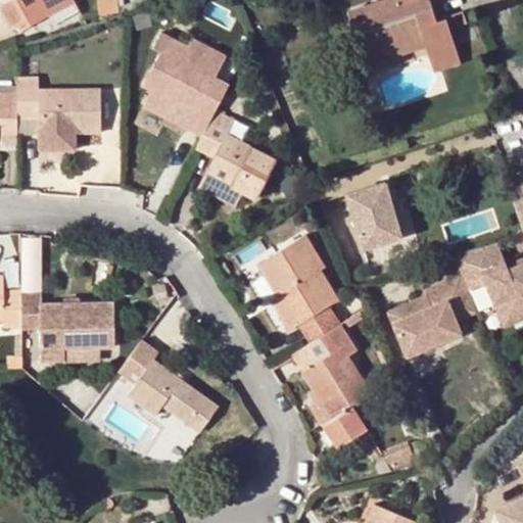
[(10,0),(0,5),(0,9),(9,29),(27,20),(31,25),(48,16),(52,25),(78,11),(72,0),(10,0)]
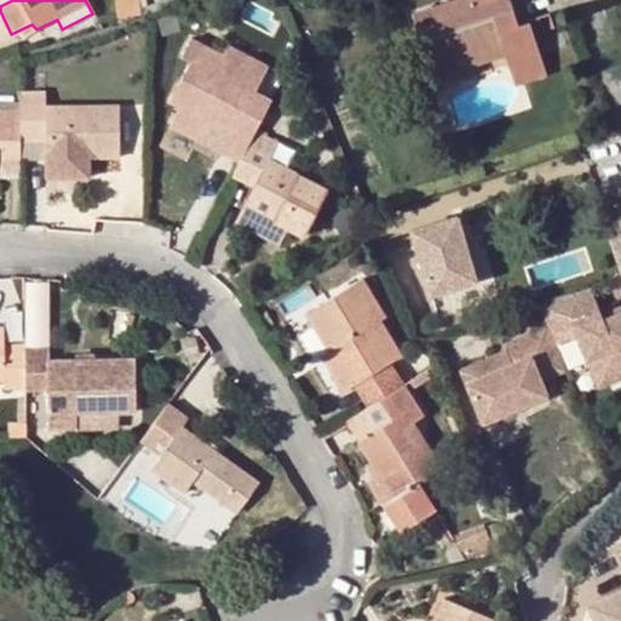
[(138,0),(141,17),(144,16),(178,6),(176,0),(163,0),(146,5),(146,0),(138,0)]
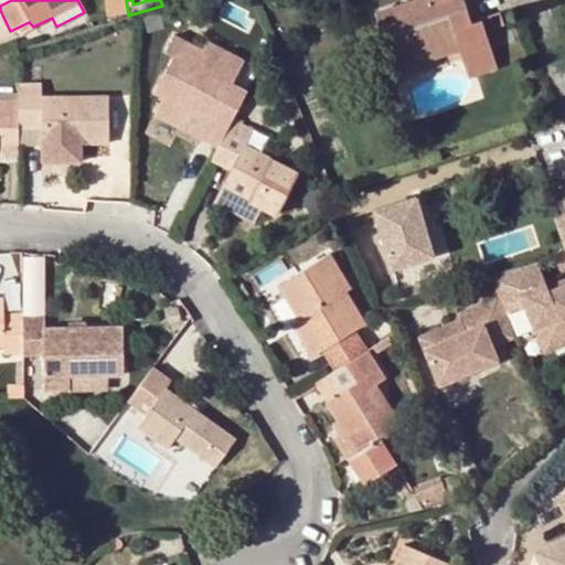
[(451,1),(452,0),(413,0),(374,13),(390,54),(393,64),(457,42),(460,50),(478,43),(472,25),(471,23),(467,8),(456,12),(451,1)]
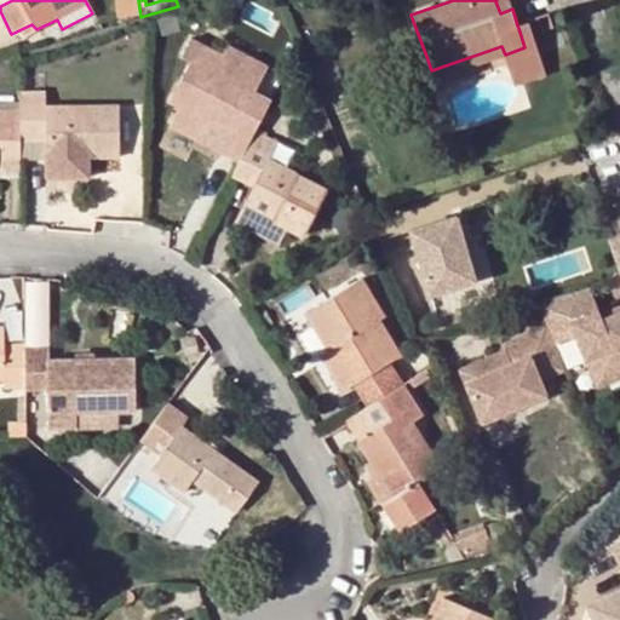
[(512,9),(509,0),(497,0),(495,1),(500,13),(512,9)]
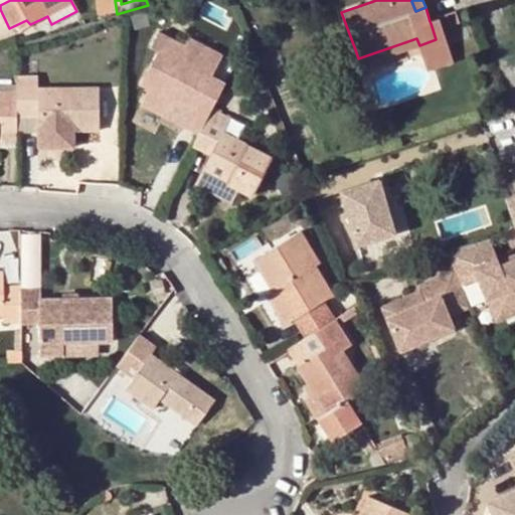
[(419,45),(421,55),(449,45),(439,18),(430,21),(431,23),(436,39),(419,45)]
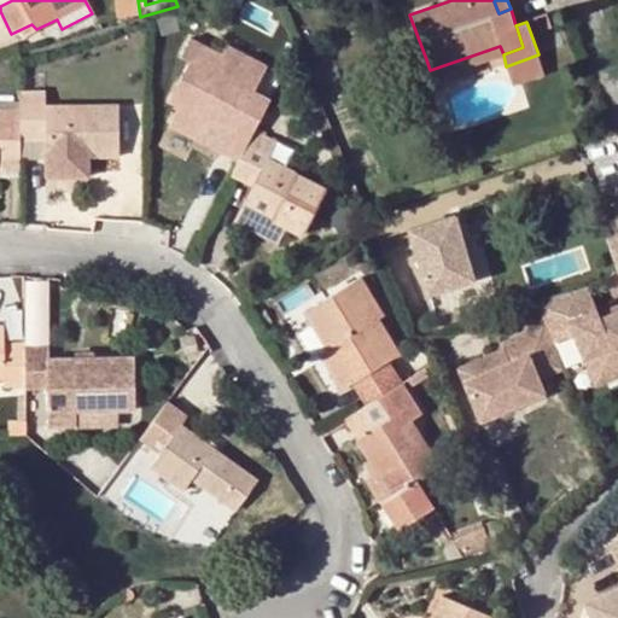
[(252,132),(268,98),(252,91),(264,65),(226,45),(221,53),(190,39),(181,56),(188,58),(168,103),(176,108),(168,127),(197,140),(207,122),(246,143),(252,132)]
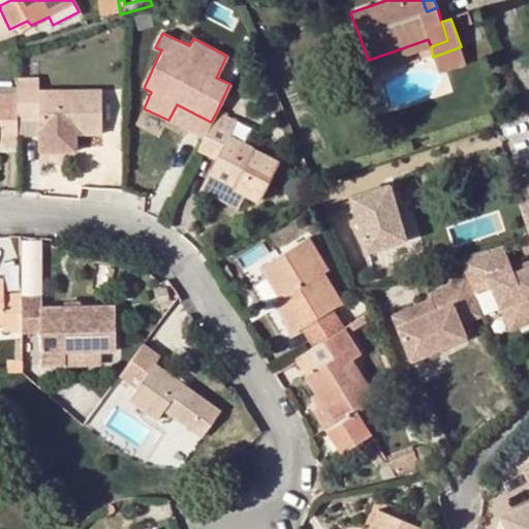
[(428,39),(368,60),(370,67),(431,47),(428,39)]
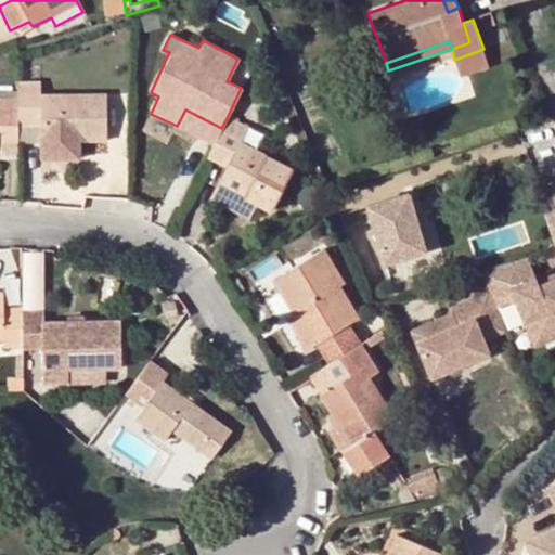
[(40,84),(16,82),(16,101),(17,128),(33,127),(33,117),(40,118),(40,127),(40,142),(40,143),(41,143),(41,158),(80,158),(80,143),(105,142),(105,97),(40,95),(40,84)]
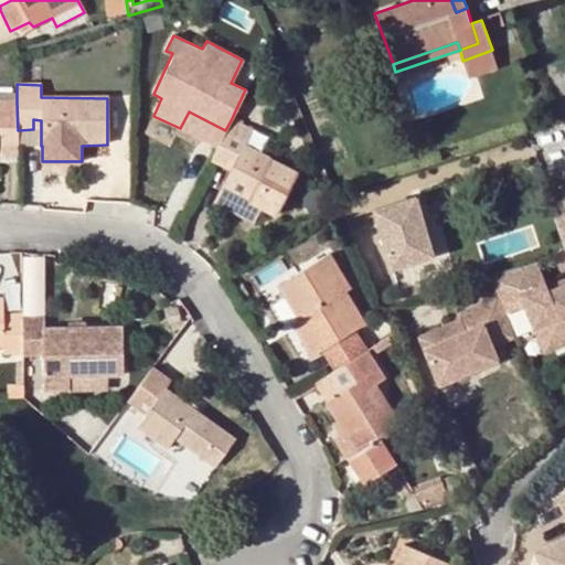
[(18,130),(17,103),(0,102),(0,135),(1,136),(1,147),(17,147),(18,130)]
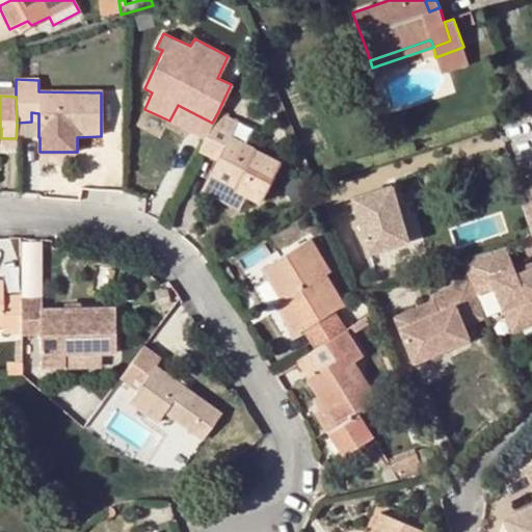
[(178,105),(169,121),(205,137),(212,123),(178,105)]
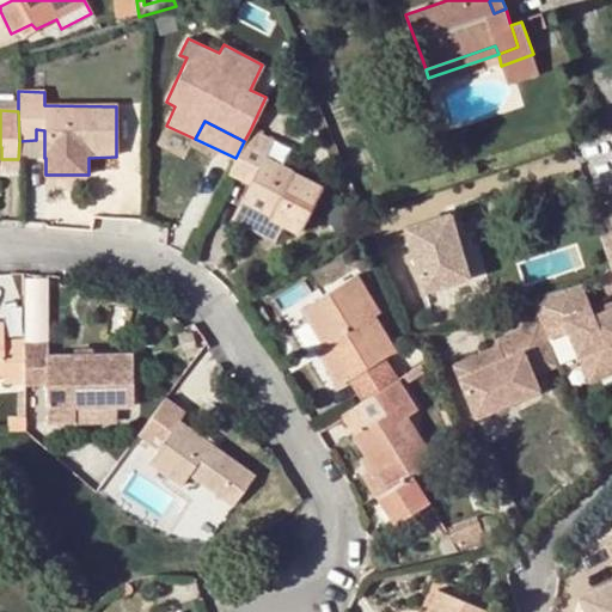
[(236,158),(228,175),(249,185),(231,221),(270,242),(279,224),(297,233),(322,187),(264,157),(271,142),(250,130),(244,141),(236,158)]
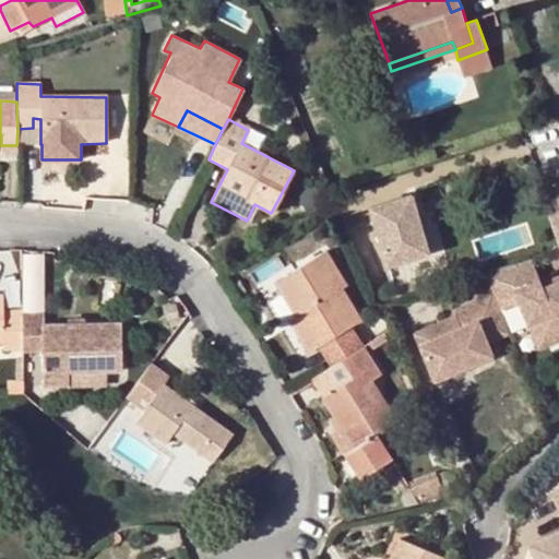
[(33,128),(18,129),(16,143),(40,143),(40,128),(33,128)]
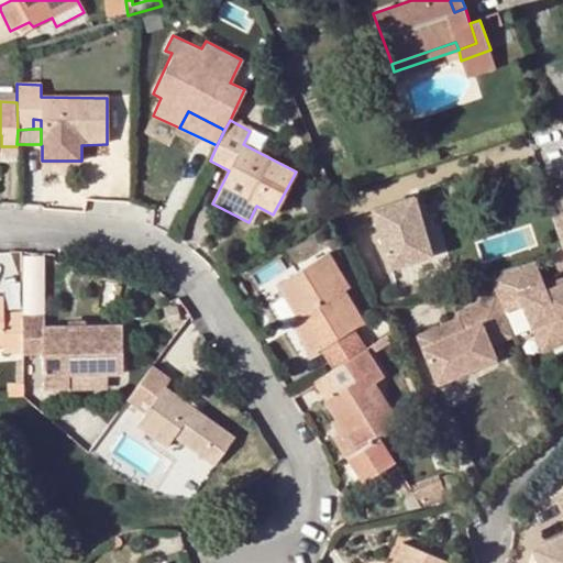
[(0,162),(18,163),(17,146),(1,146),(0,146),(0,162)]
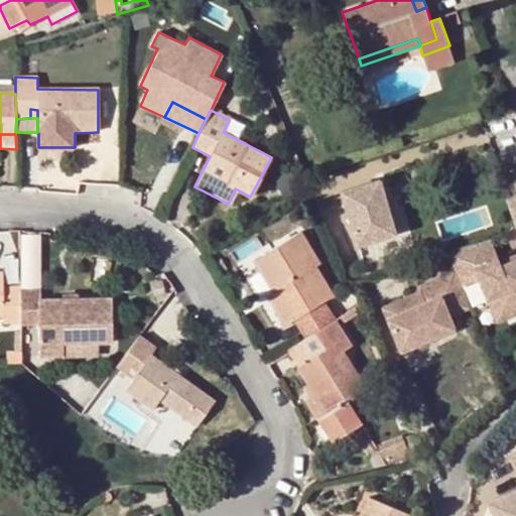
[(515,219),(515,162),(499,168),(515,219)]
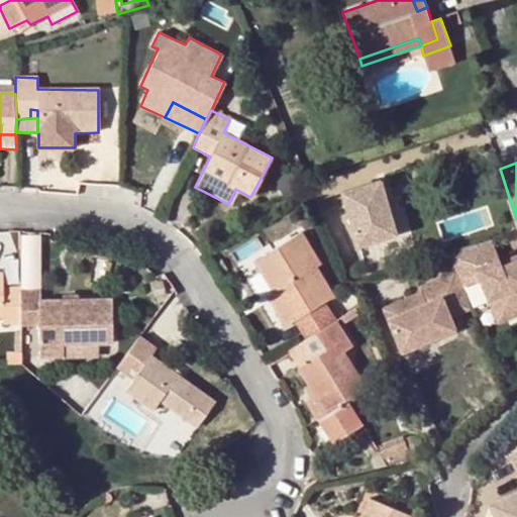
[(378,180),(340,191),(356,245),(393,233),(378,180)]
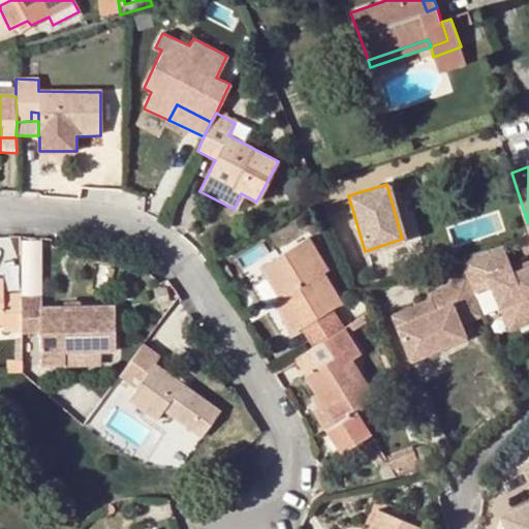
[(492,223),(448,239),(457,257),(463,274),(483,266),(500,309),(528,296),(528,238),(503,249),(492,223)]
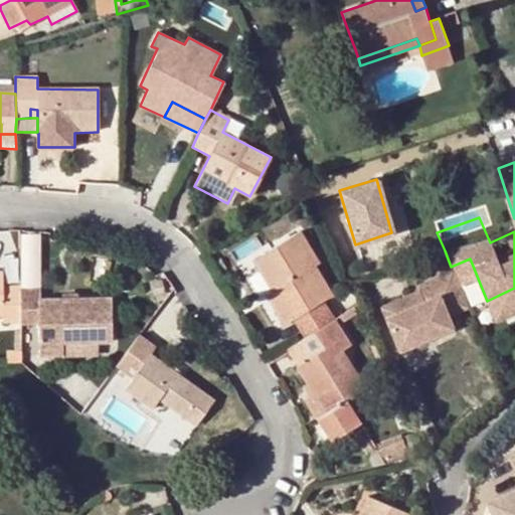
[(305,336),(333,318),(323,300),(331,295),(313,266),(319,263),(300,232),(254,261),(272,290),(266,295),(285,324),(295,318),(305,336)]
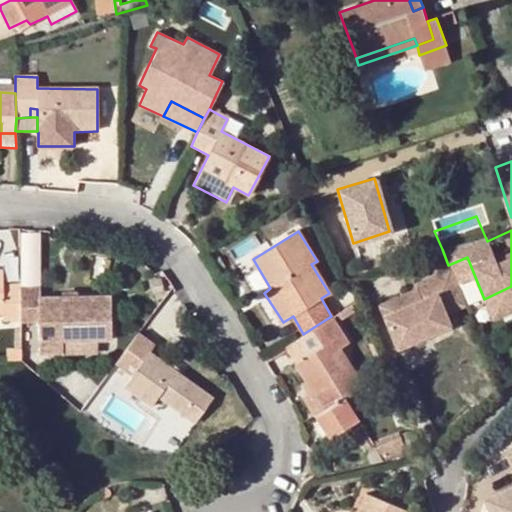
[(448,265),(442,249),(405,264),(410,276),(373,292),(387,324),(439,302),(435,290),(455,281),(448,265)]
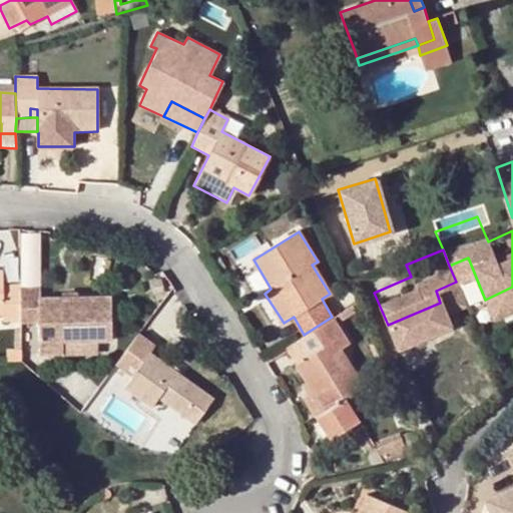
[(411,277),(406,265),(369,281),(374,293),(411,277)]
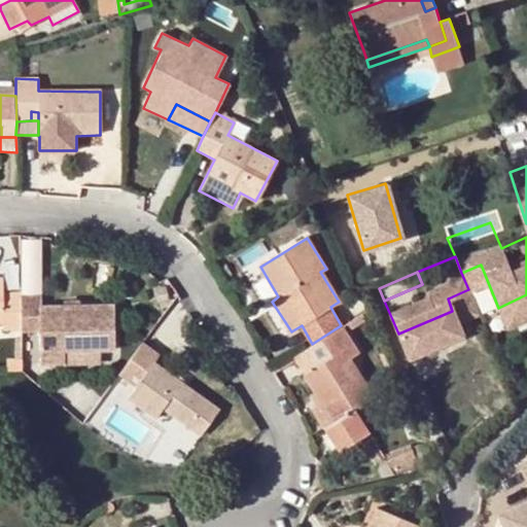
[(20,296),(20,291),(3,291),(3,279),(0,278),(0,322),(4,322),(4,329),(21,328),(20,296)]
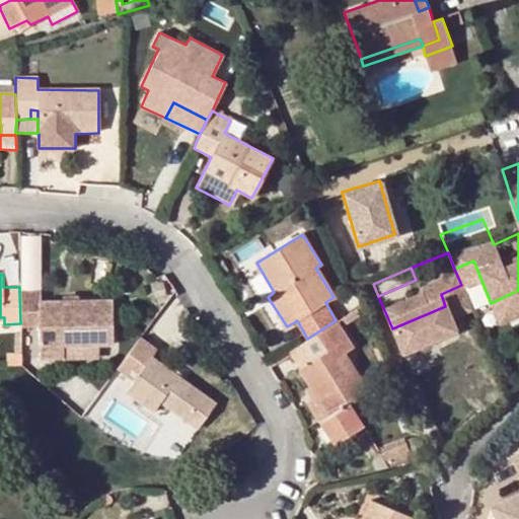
[(167,296),(163,281),(151,283),(154,299),(167,296)]
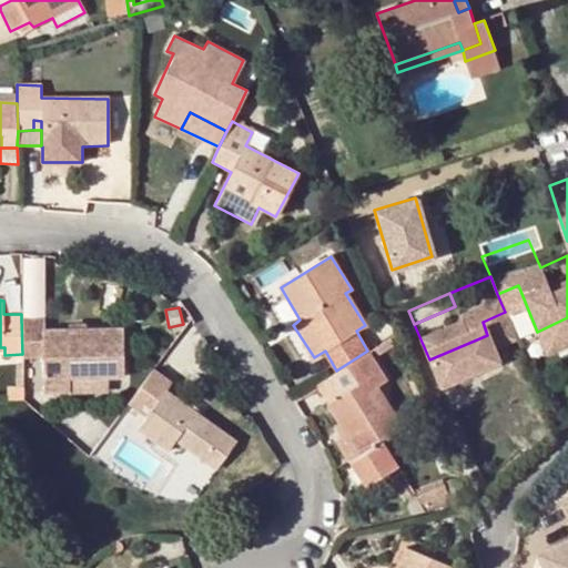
[(22,354),(21,357),(44,357),(46,392),(69,393),(68,378),(108,377),(122,376),(121,330),(44,331),(43,320),(21,320),(22,354)]
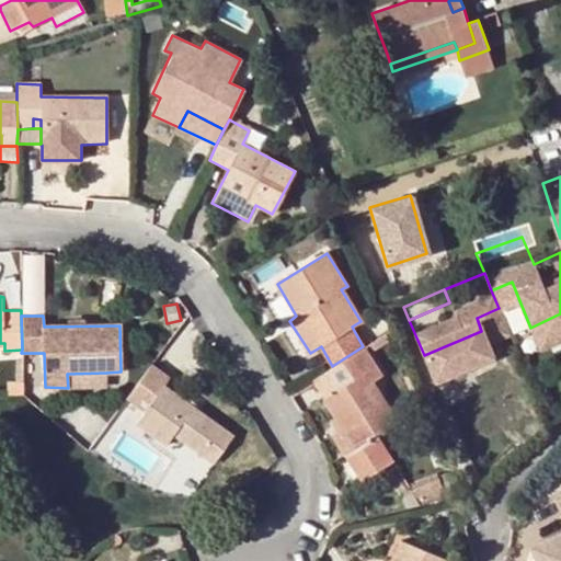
[(380,376),(363,346),(332,366),(320,374),(331,393),(323,398),(356,449),(347,455),(361,478),(390,461),(377,437),(398,424),(392,415),(373,381),(380,376)]
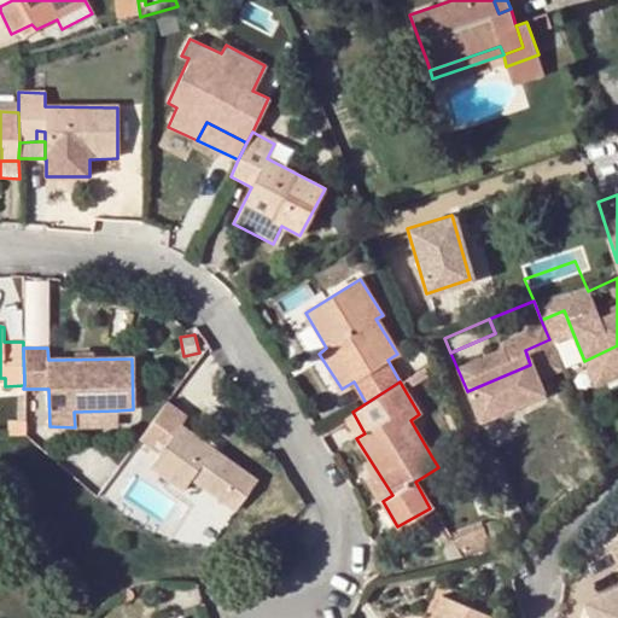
[(185,417),(165,402),(139,438),(159,454),(151,466),(182,490),(192,478),(234,511),(255,482),(179,426),(185,417)]
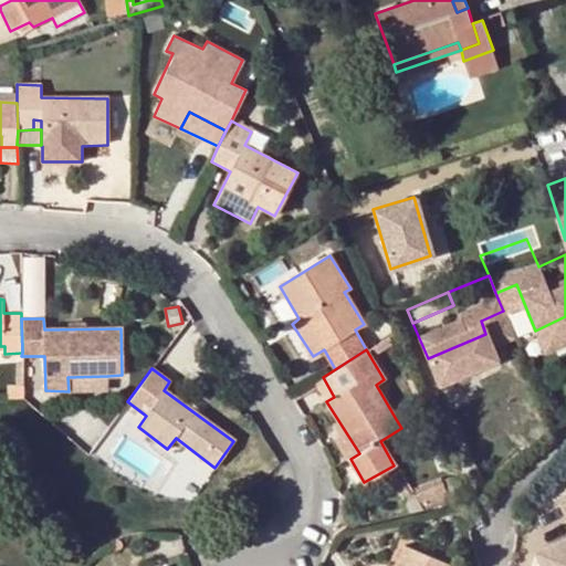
[(107,390),(107,376),(67,377),(69,391),(107,390)]
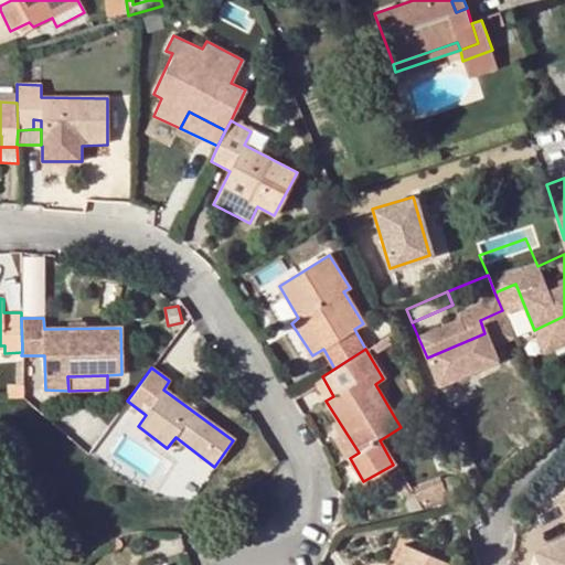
[(322,376),(315,382),(326,401),(333,396),(322,376)]
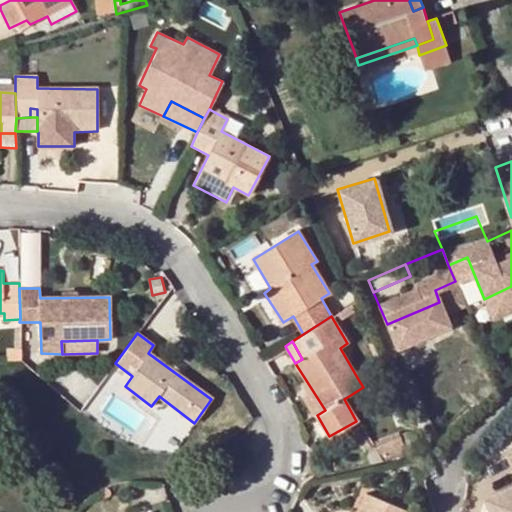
[(402,424),(372,435),(376,446),(365,451),(369,462),(381,457),(411,446),(402,424)]
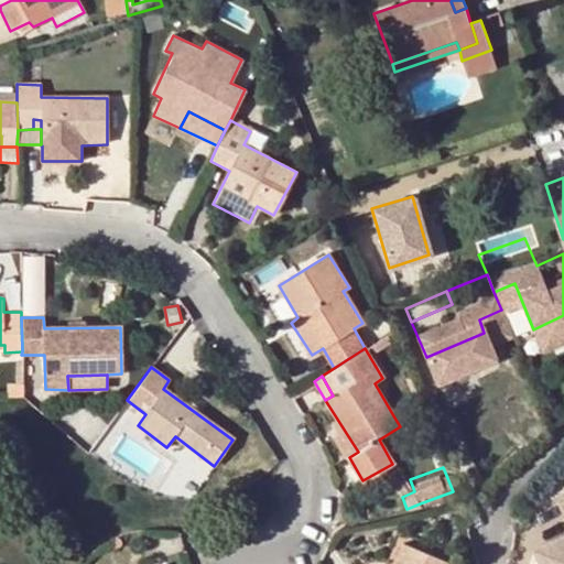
[(563,514),(563,535),(534,549),(540,563),(563,563),(563,499),(559,501),(563,514)]
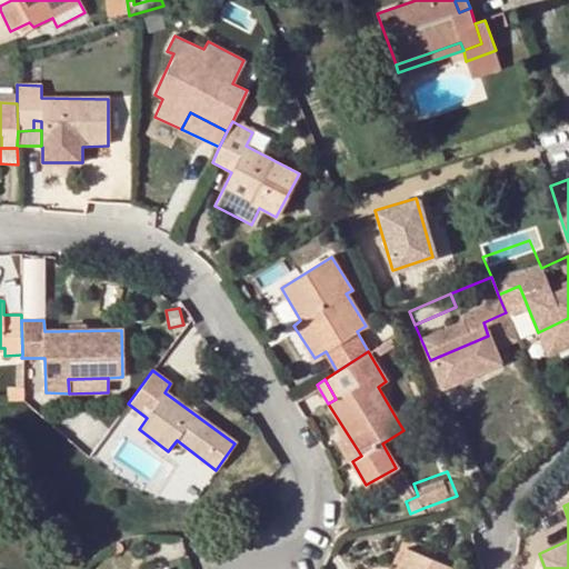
[(403,548),(395,568),(445,568),(447,565),(403,548)]
